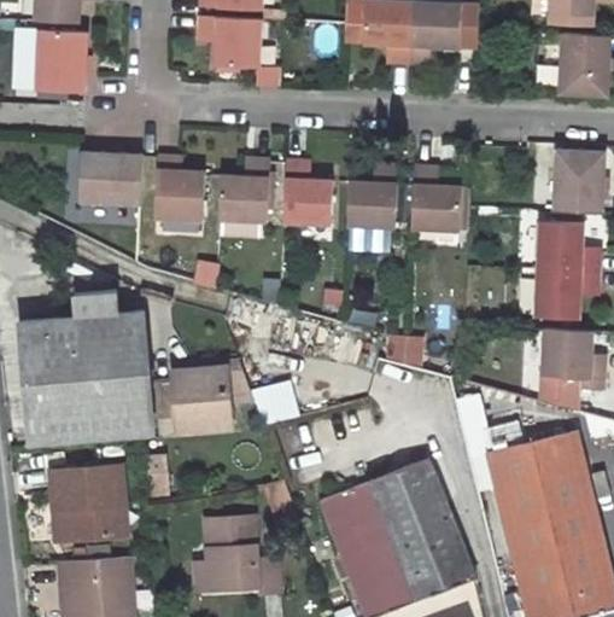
[(39,0),(39,24),(82,25),(83,3),(83,0),(39,0)]
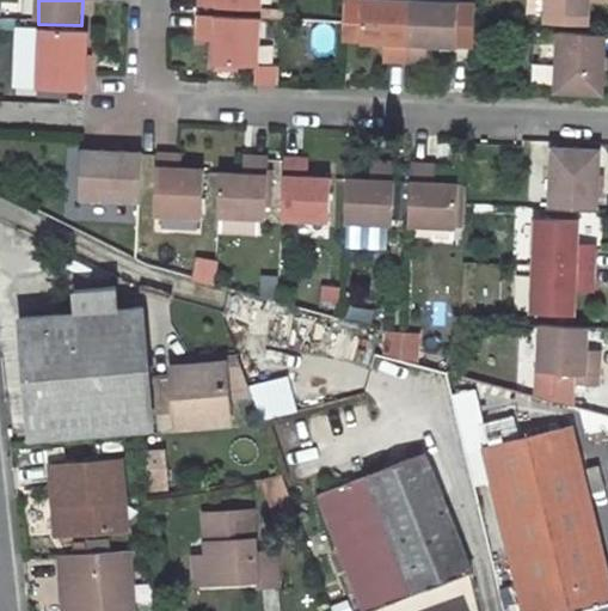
[(202,0),(202,11),(264,14),(264,0),(202,0)]
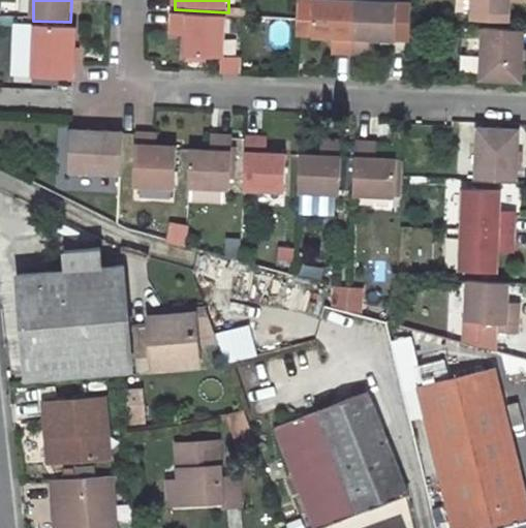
[(335,39),(341,40),(341,54),(354,55),(358,2),(323,0),(316,0),(317,7),(303,7),(301,37),(314,39),(335,39)]
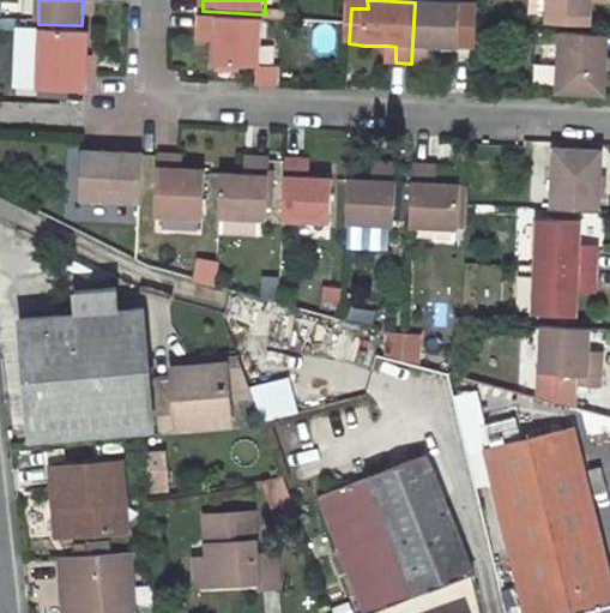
[(547,0),(547,26),(590,29),(591,5),(591,0),(547,0)]
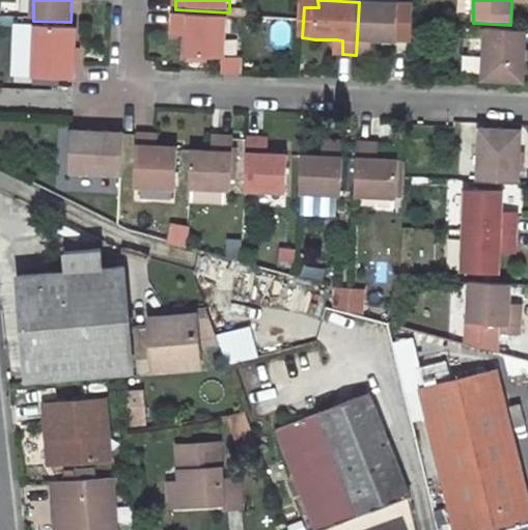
[(372,42),(380,42),(415,44),(416,4),(359,2),(356,55),(372,56),(372,42)]
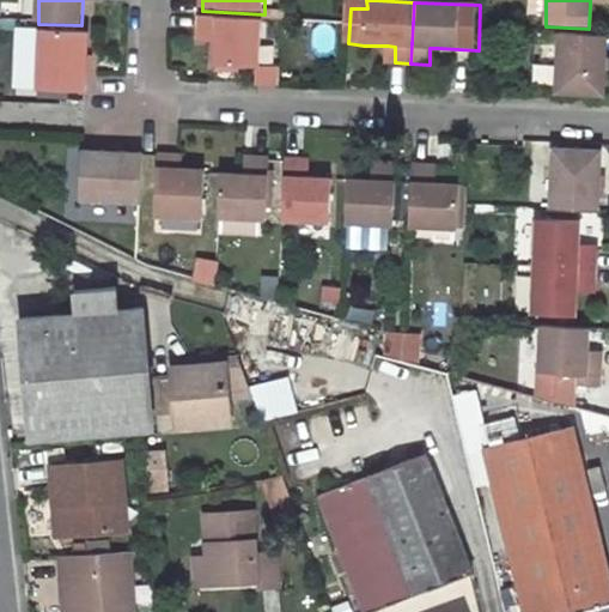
[(259,72),(262,23),(200,19),(199,40),(218,40),(218,47),(217,71),(257,72),(259,72)]
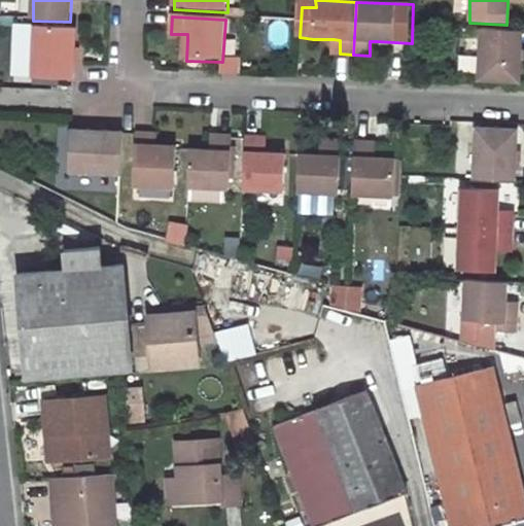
[(73,29),(31,27),(29,78),(72,79),(73,29)]
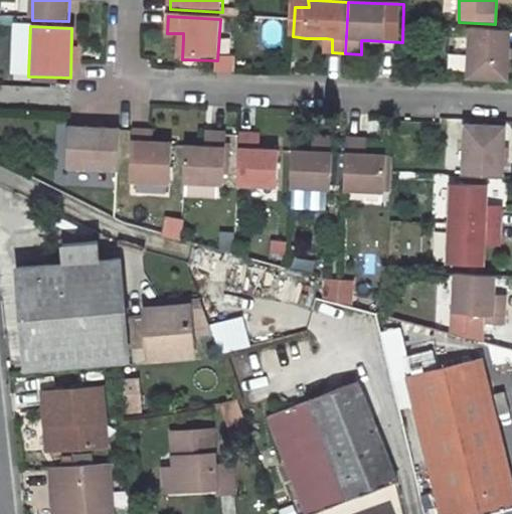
[(470,80),(509,81),(511,32),(472,30),(470,80)]
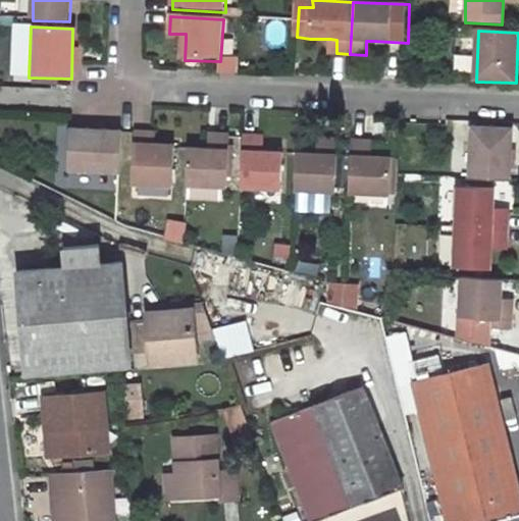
[(218,75),(237,76),(237,61),(226,61),(225,69),(218,69),(218,75)]
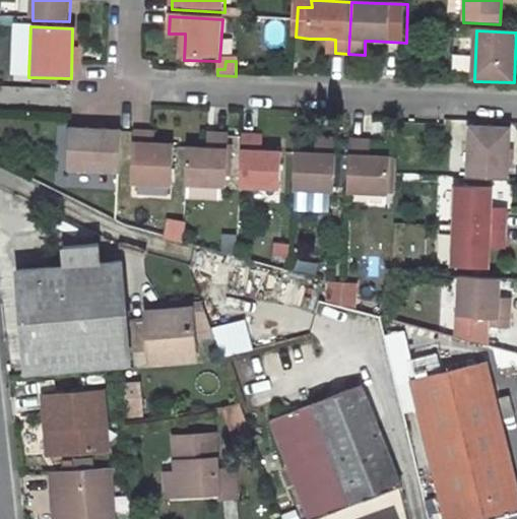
[(472,128),(468,179),(509,181),(511,130),(472,128)]
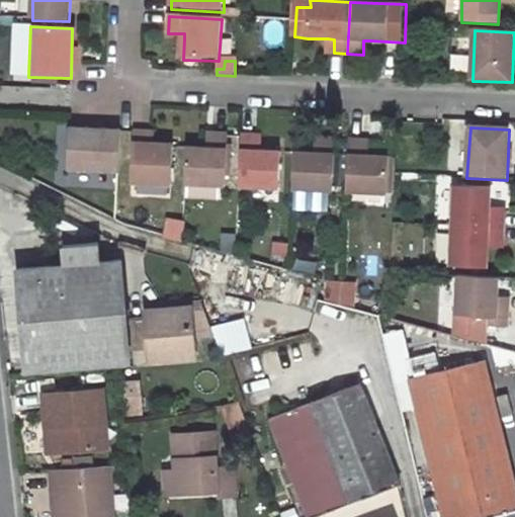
[(71,171),(120,173),(121,152),(122,132),(73,130),(71,171)]
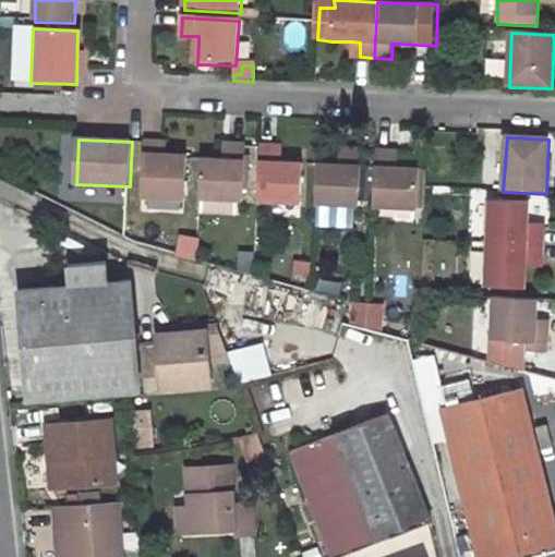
[(168,156),(161,156),(161,143),(144,143),(143,198),(188,202),(189,158),(168,156)]
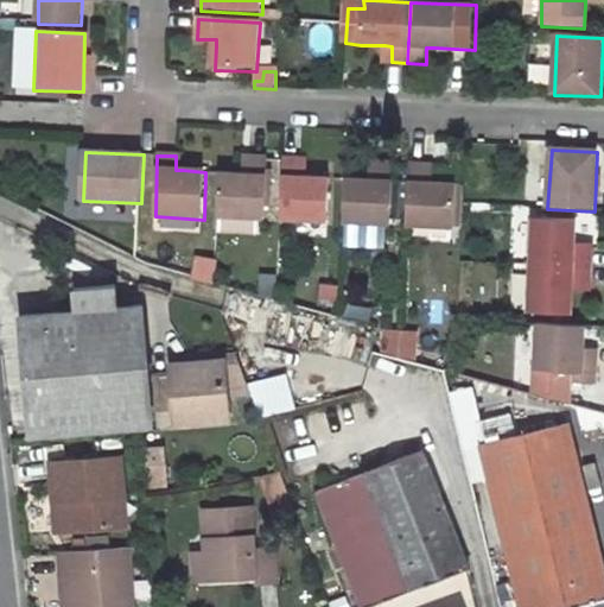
[(221,176),(218,217),(223,217),(222,233),(259,235),(260,220),(267,220),(269,159),(253,158),(252,176),(243,176),(221,176)]
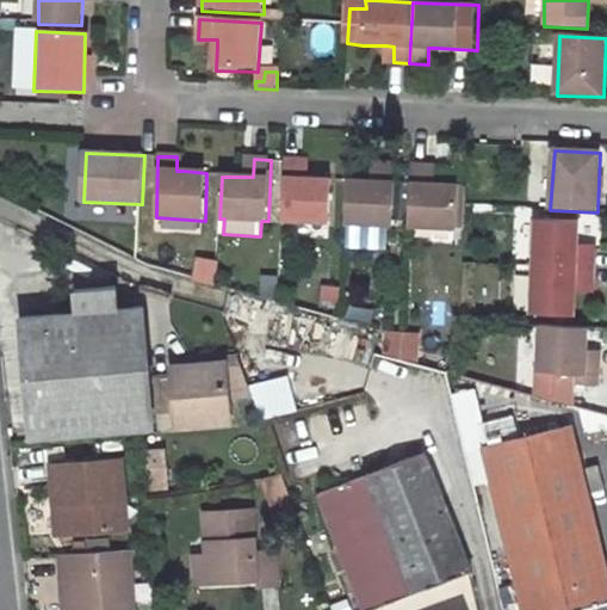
[(305,160),(286,159),(284,219),(284,222),(334,226),(334,179),(311,179),(307,179),(305,160)]
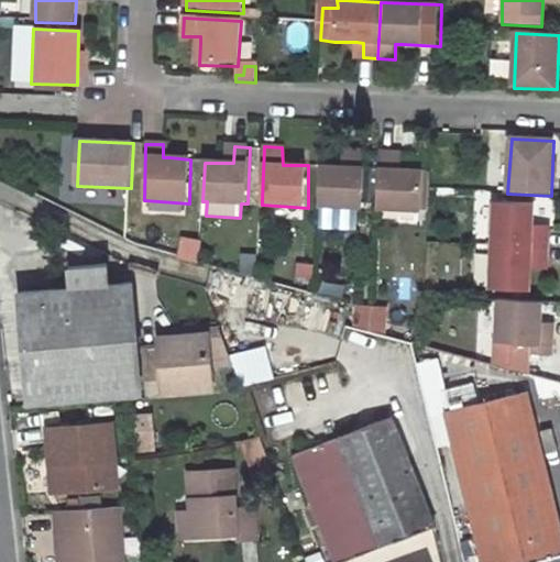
[(352,169),(346,168),(322,167),(320,208),(366,210),(369,151),(353,151),(352,169)]
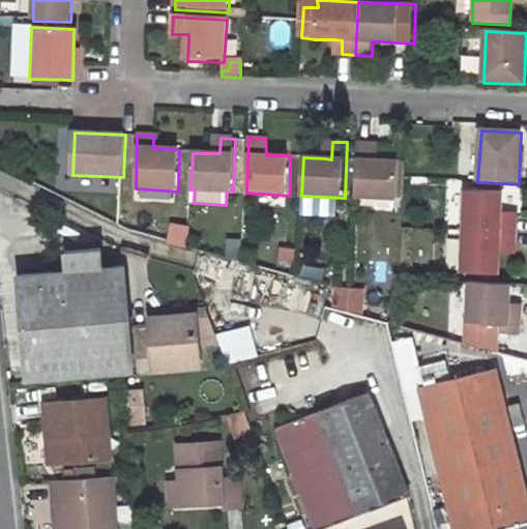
[(400,200),(401,162),(381,160),(375,160),(376,144),(358,144),(355,198),(400,200)]
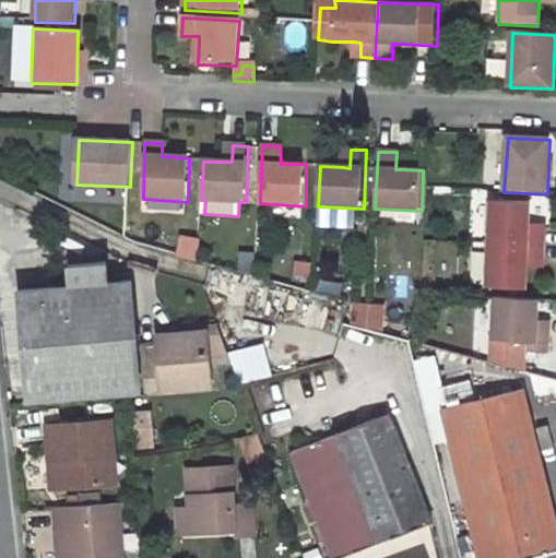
[(492,203),(489,246),(545,249),(546,233),(529,233),(530,225),(530,205),(492,203)]
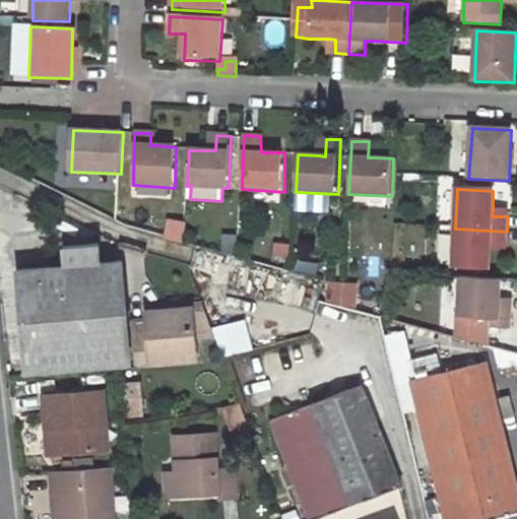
[(507,232),(455,229),(454,245),(452,269),(490,271),(491,252),(491,245),(507,246),(507,232)]
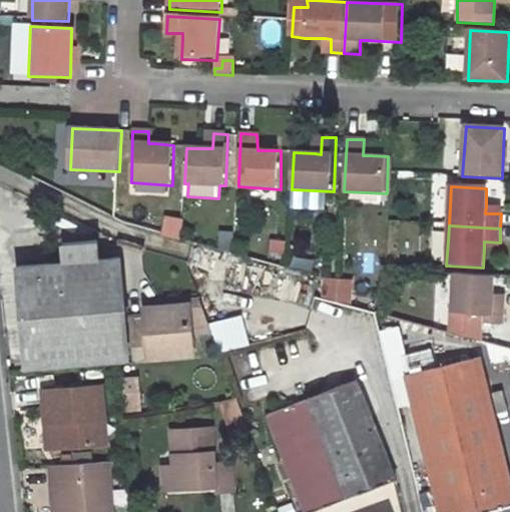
[(50,261),(47,229),(14,232),(16,264),(50,261)]
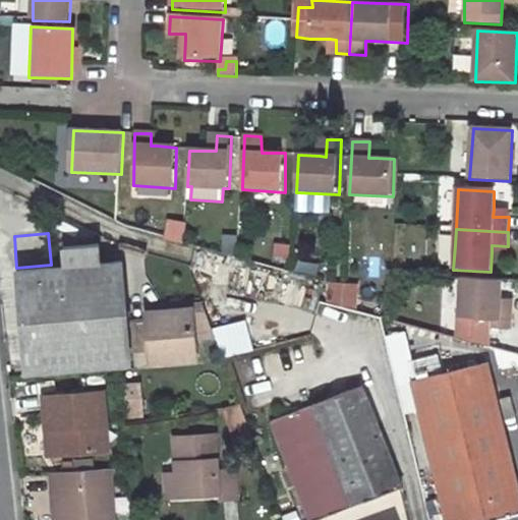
[(453,235),(437,234),(437,263),(452,264),(453,235)]
